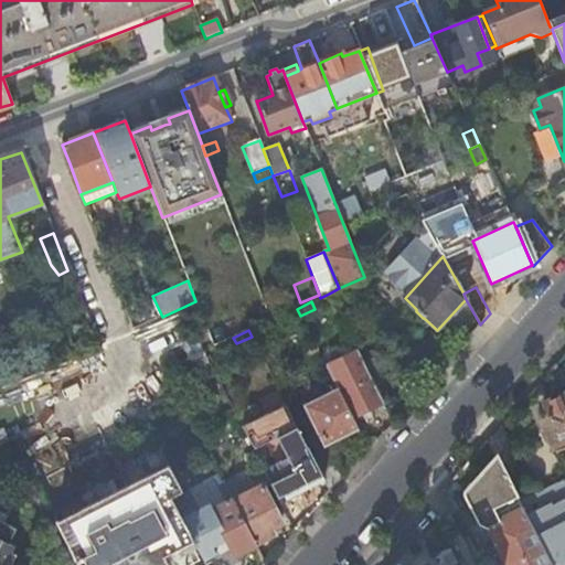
[(383,403),(358,351),(326,366),(338,391),(352,417),(383,403)]
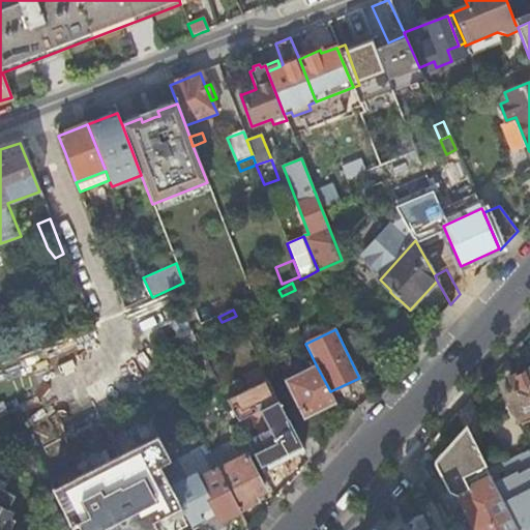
[(160,344),(153,347),(158,355),(165,351),(160,344)]
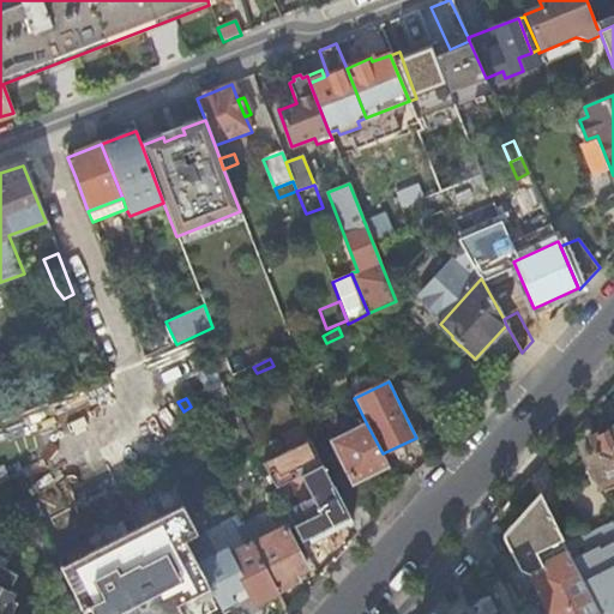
[(383,453),(367,425),(333,441),(354,482),(387,465),(383,453)]
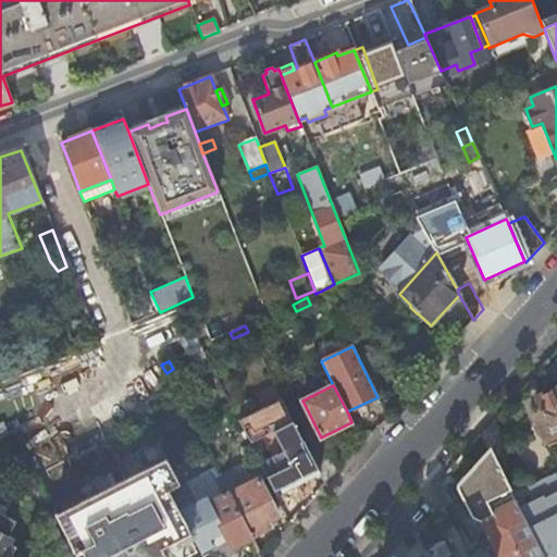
[(152,410),(175,398),(169,388),(145,400),(150,411),(152,410)]
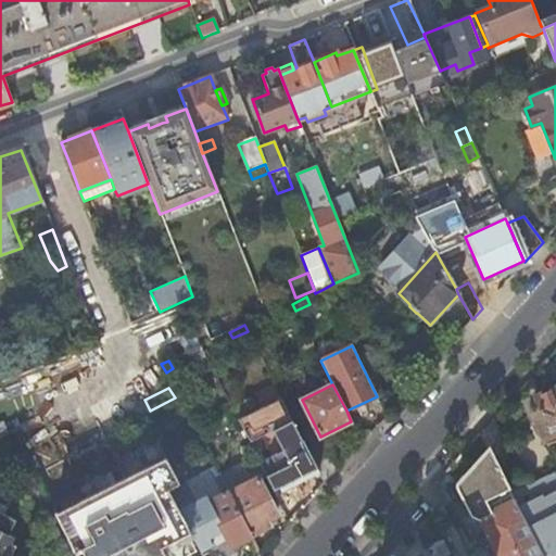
[(555,389),(555,390),(536,399),(544,418),(539,421),(548,444),(555,441),(555,389)]
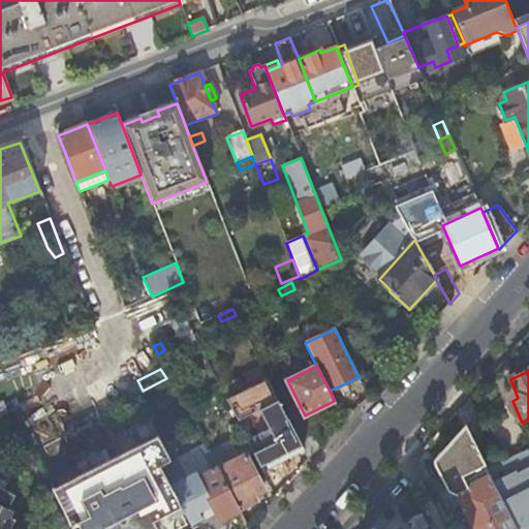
[(288,419),(268,379),(249,387),(270,428),(288,419)]
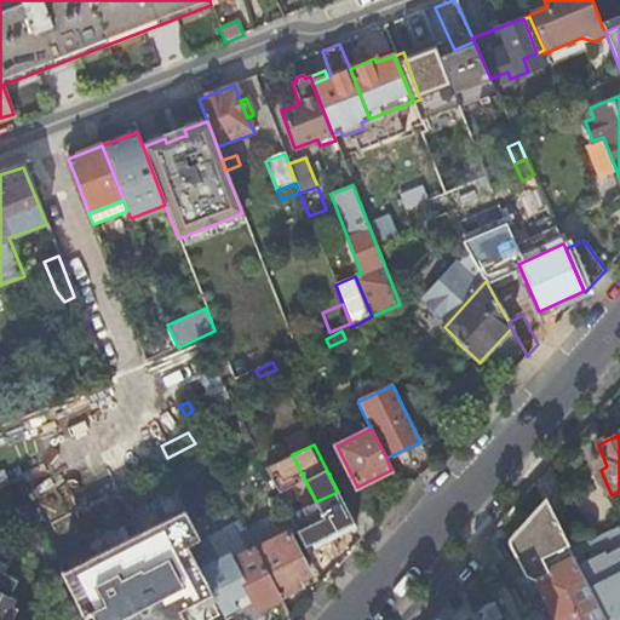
[(550,466),(535,483),(544,500),(550,511),(568,503),(550,466)]
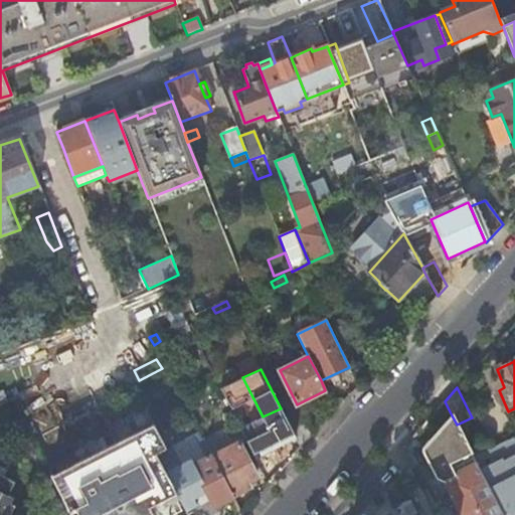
[(226,397),(235,416),(246,411),(236,392),(226,397)]
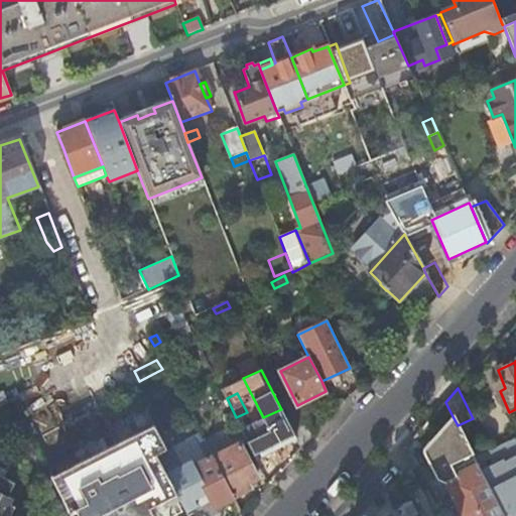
[(281,409),(263,417),(252,423),(267,453),(296,438),(285,418),(281,409)]
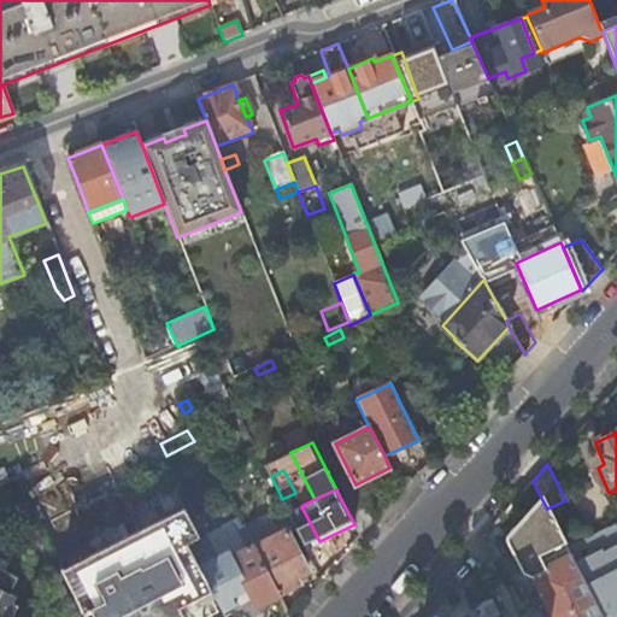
[(281,500),(286,511),(288,513),(301,506),(295,493),(282,499),(281,500)]
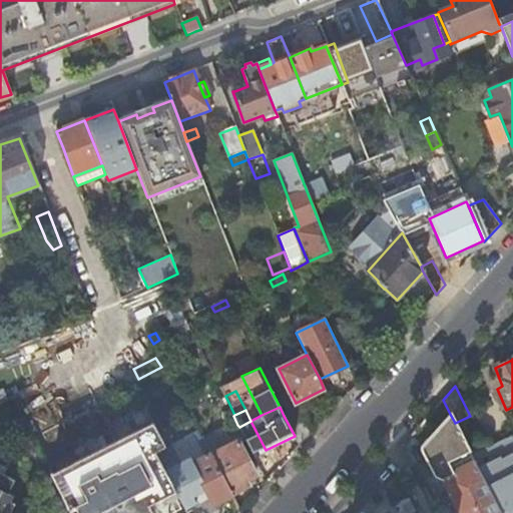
[(299,410),(284,416),(295,436),(300,447),(312,434),(299,410)]
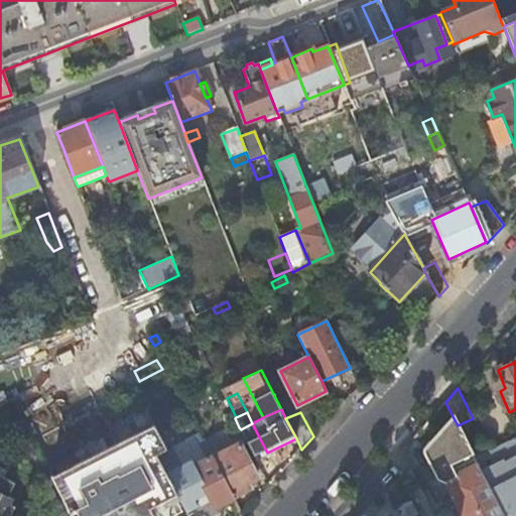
[(504,515),(474,456),(458,425),(453,416),(423,449),(439,480),(445,481),(463,515),(504,515)]
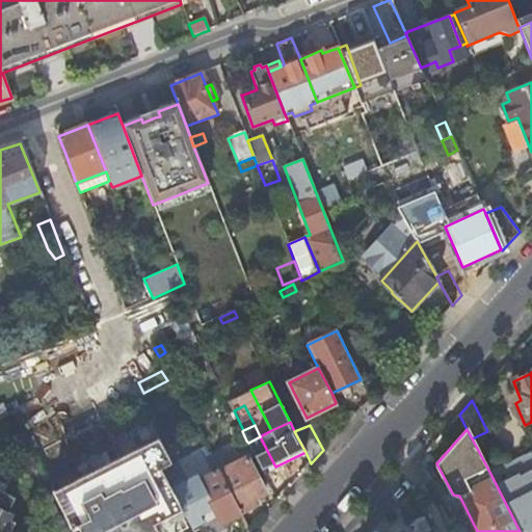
[(159,440),(54,494),(73,531),(158,531),(155,525),(183,511),(171,489),(161,470),(171,464),(159,440)]
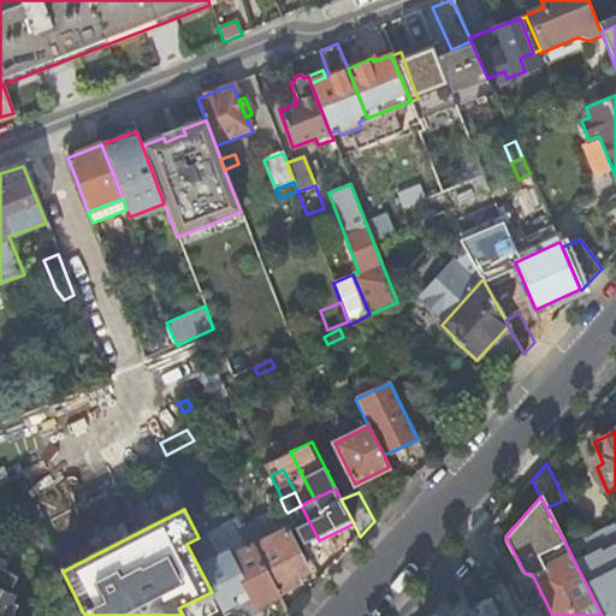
[(270,513),(242,526),(253,546),(286,529),(294,526),(288,513),(285,510),(279,514),(273,514),(270,513)]
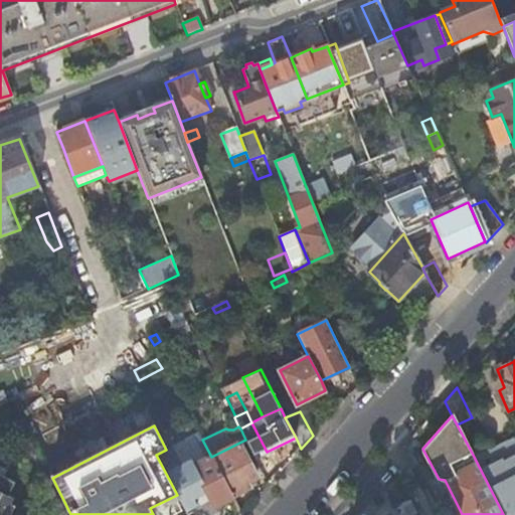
[(473,455),(503,514),(514,514),(514,449),(509,439),(473,455)]
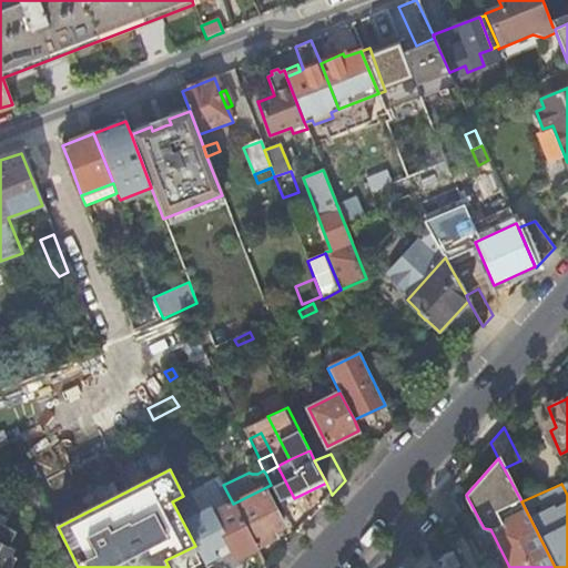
[(264,488),(233,504),(256,548),(276,537),(273,530),(283,526),(264,488)]
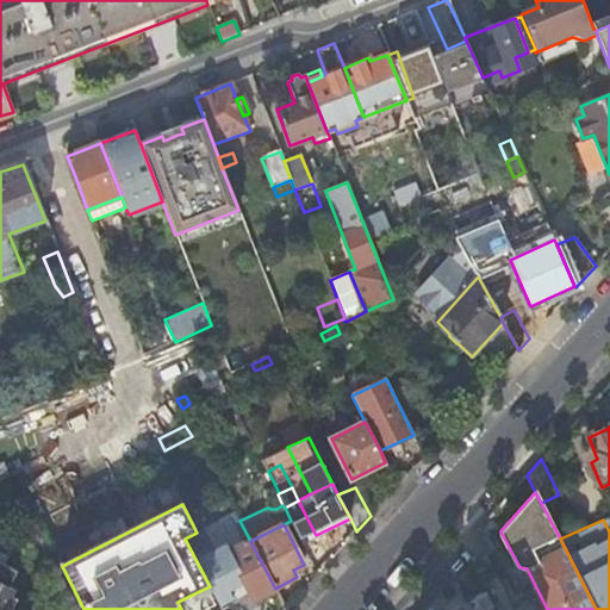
[(275,589),(250,541),(231,551),(228,546),(210,553),(222,578),(217,580),(205,558),(197,561),(210,586),(221,609),(223,609),(240,602),(243,609),(247,609),(275,596),(272,590),(275,589)]
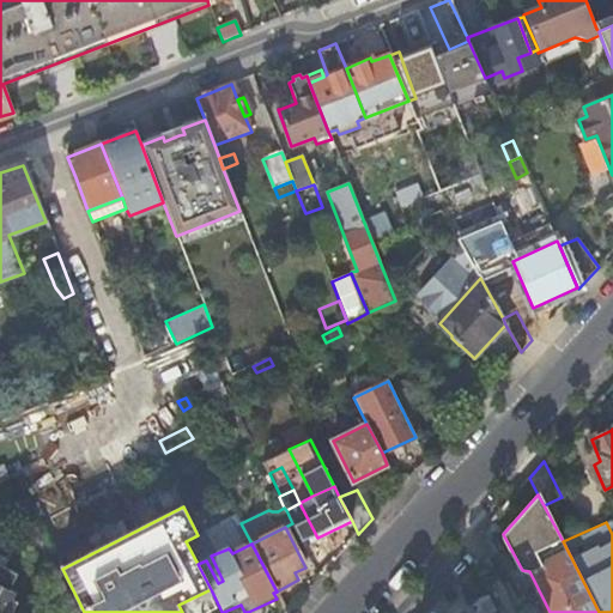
[(0,612),(1,612),(14,592),(10,588),(18,574),(0,563),(0,612)]
